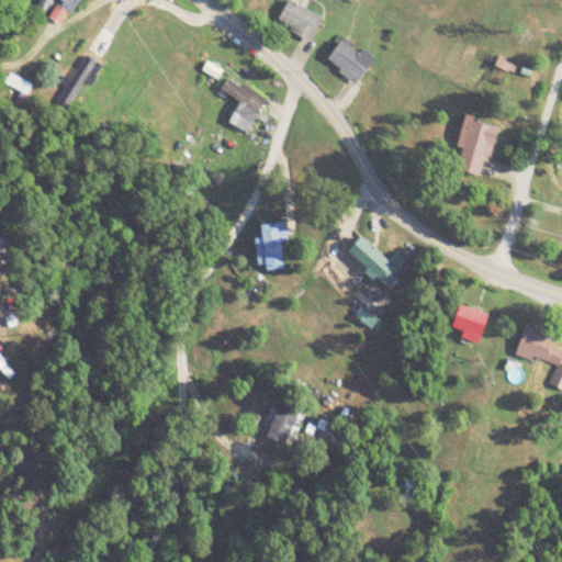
[(70,17),(81,0),(48,0),(57,6),(56,7),(70,17)]
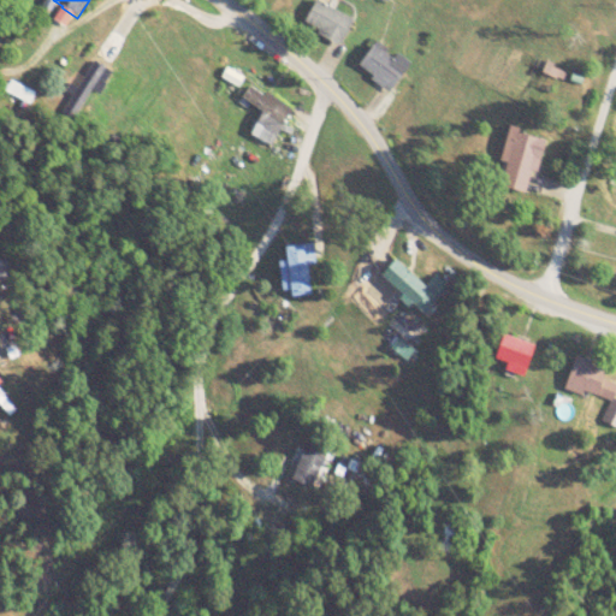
[(354,21),(335,9),(338,0),(317,0),(303,25),(341,46),(354,21)]
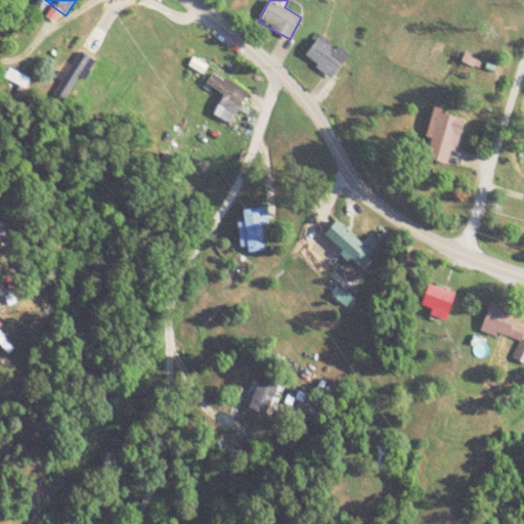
[(346,62),(321,38),(305,54),(330,78),(346,62)]
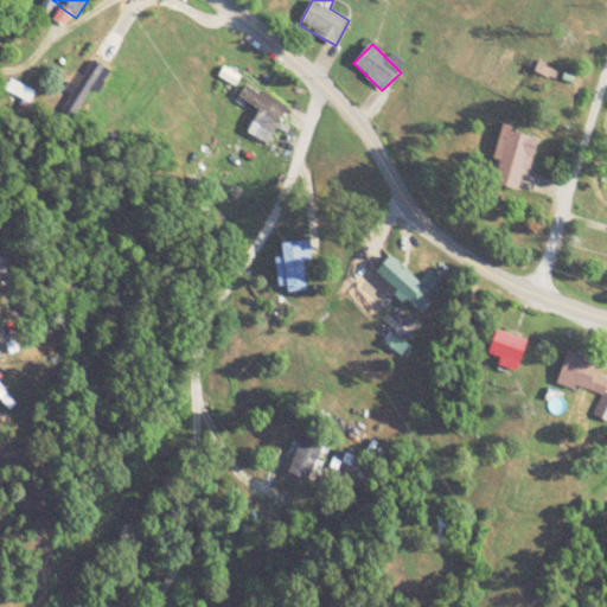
[(108,69),(88,59),(65,113),(76,117),(89,88),(98,91),(108,69)]
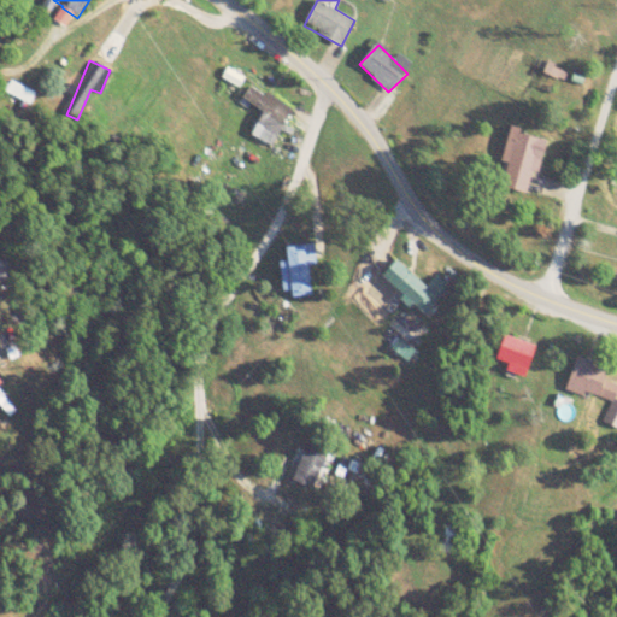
[(551,94),(566,74),(551,62),(535,81),(551,94)]
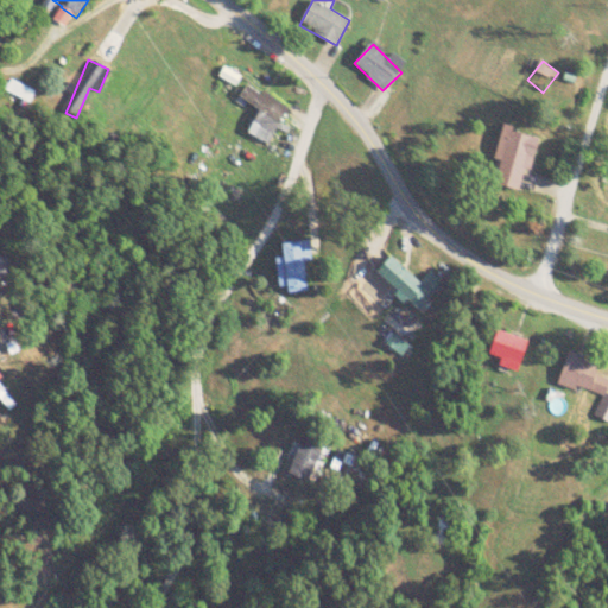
[(270,144),(287,105),(246,84),(239,99),(259,107),(247,133),(270,144)]
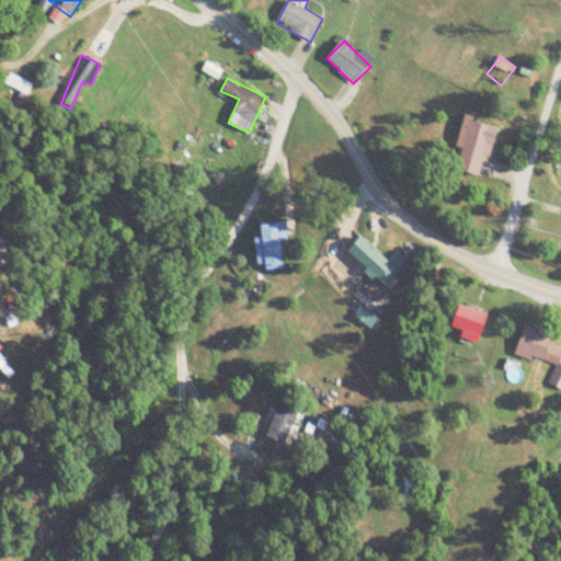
[(450,167),(484,175),(496,124),(464,115),(450,167)]
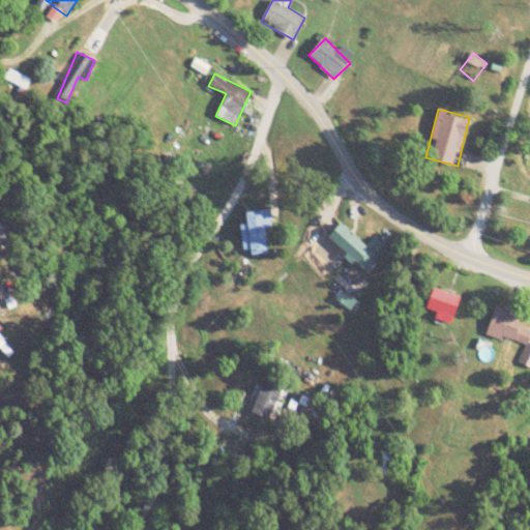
[(251,256),(270,253),(265,209),(245,211),(247,225),(241,225),(244,249),(249,248),(251,256)]
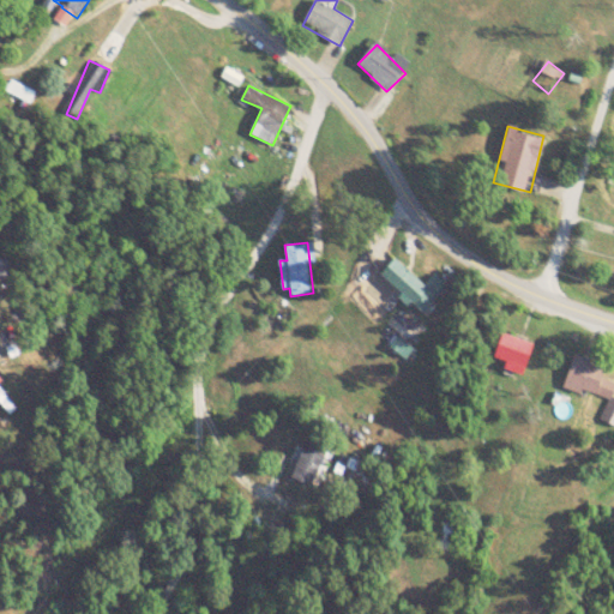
[(380,271),(422,312),(447,284),(434,272),(423,284),(395,257),(380,271)]
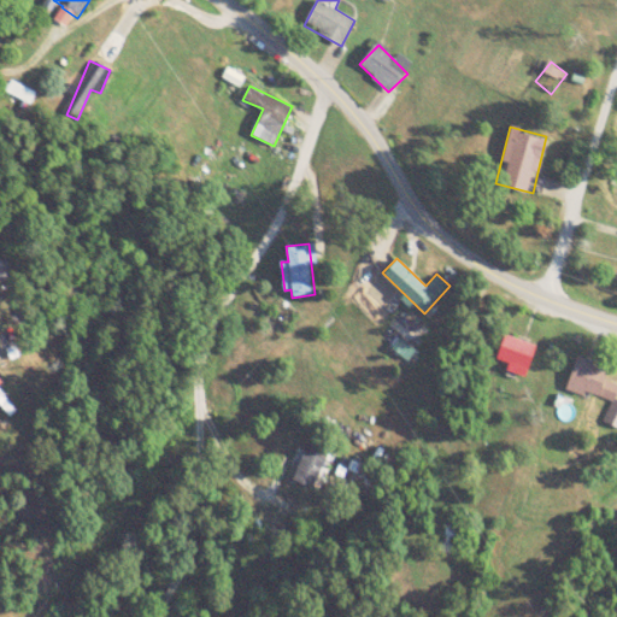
[(536,345),(506,334),(497,358),(509,363),(506,368),(526,375),(536,345)]
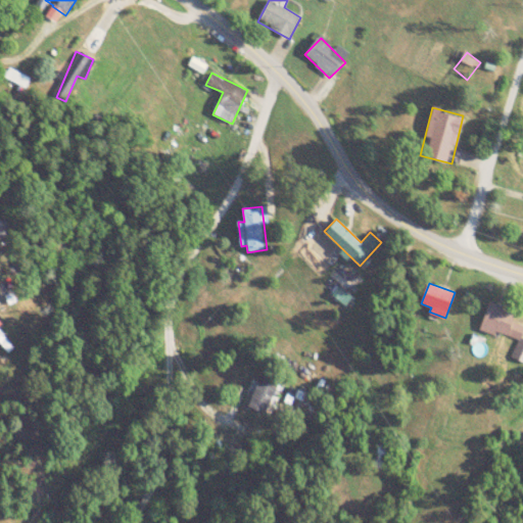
[(480,329),(518,339),(513,357),(522,359),(522,355),(522,325),(514,322),(517,311),(488,302),(480,329)]
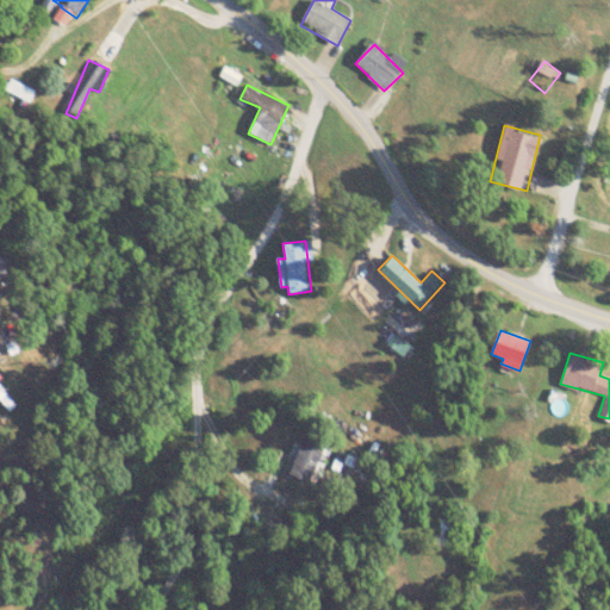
[(288,472),(311,483),(328,444),(305,435),(288,472)]
